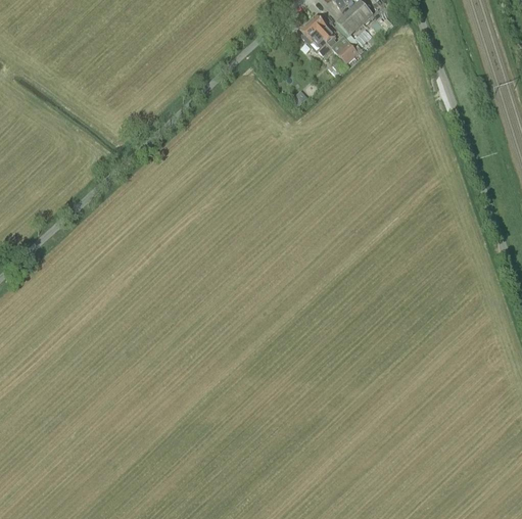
[(331,0),(339,9),(348,0),(331,0)]
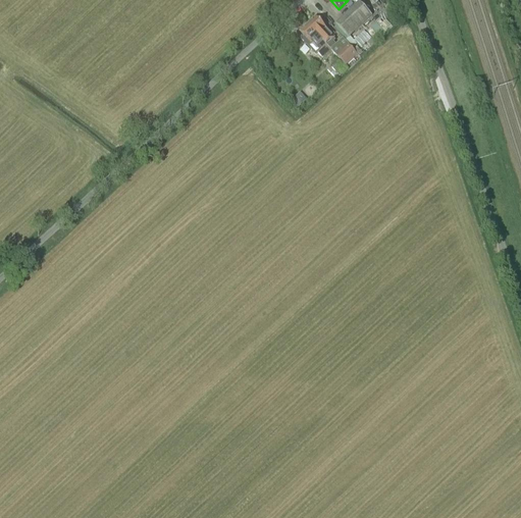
[(335,22),(348,35),(370,13),(358,1),(335,22)]
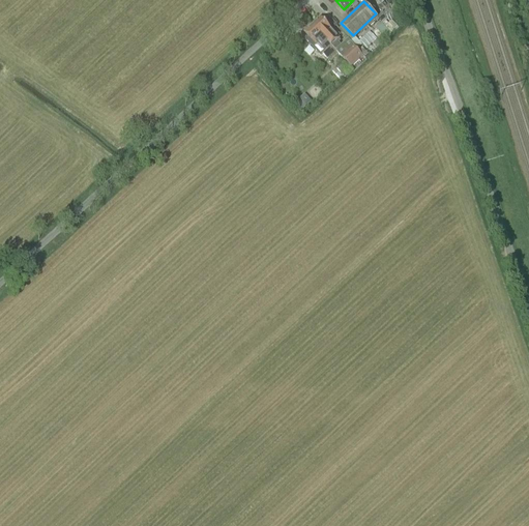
[(339,36),(330,27),(319,16),(319,17),(317,16),(315,18),(315,20),(312,23),(335,47),(341,42),(339,39),(340,38),(339,36)]
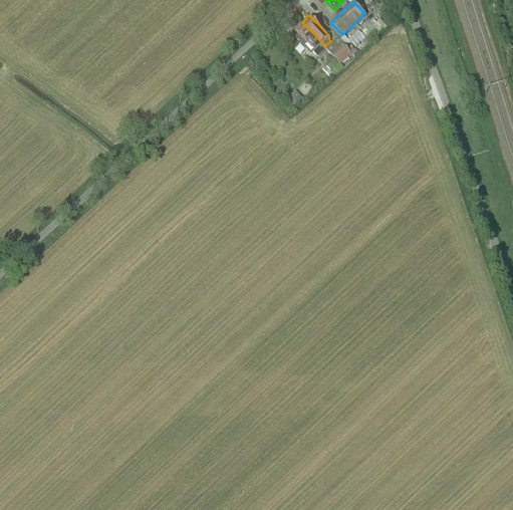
[(378,31),(368,19),(363,24),(373,35),(378,31)]
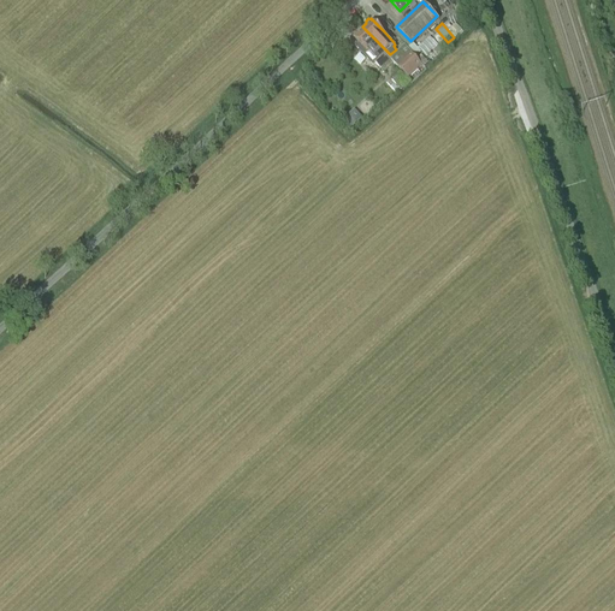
[(390,54),(362,27),(358,30),(356,30),(354,33),(354,35),(353,35),(366,49),(368,46),(378,55),(374,59),(379,64),(380,64),(384,69),(394,59),(390,54)]
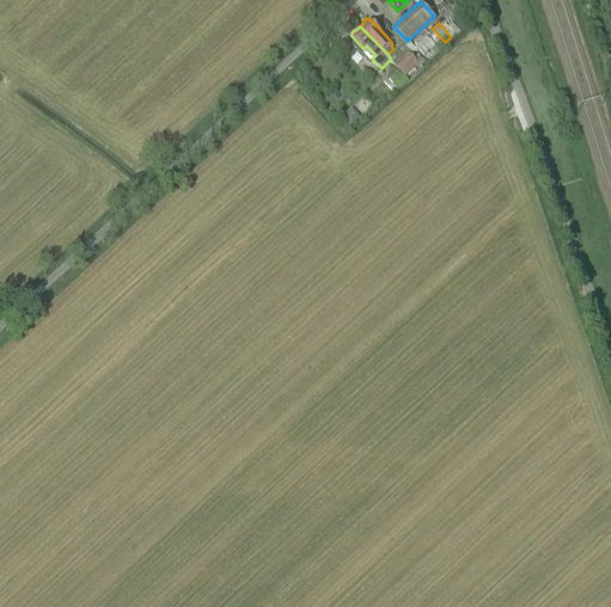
[(414,46),(427,59),(439,47),(426,34),(414,46)]
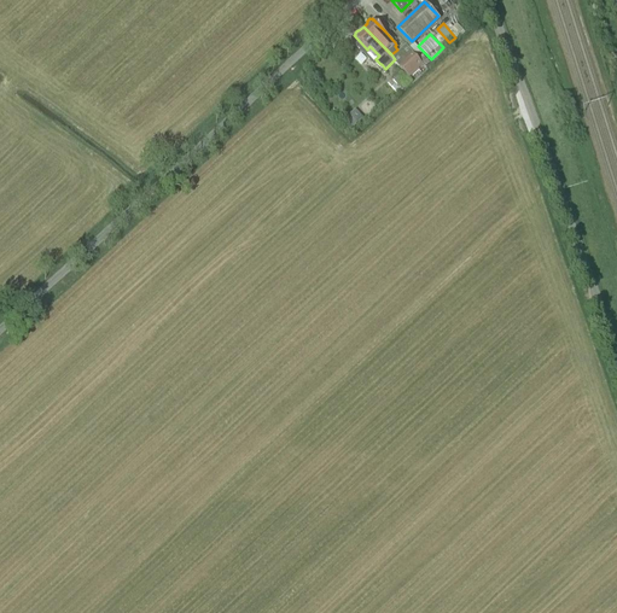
[(412,50),(399,62),(409,74),(423,62),(412,50)]
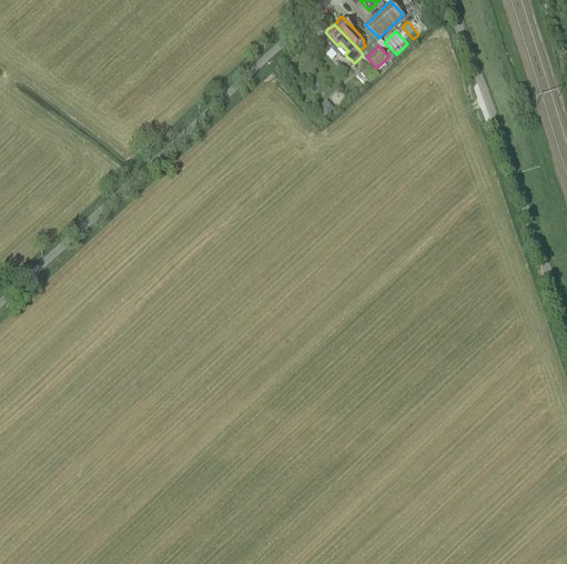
[(366,62),(360,70),(362,72),(357,77),(364,84),(377,72),(372,66),(371,67),(366,62)]
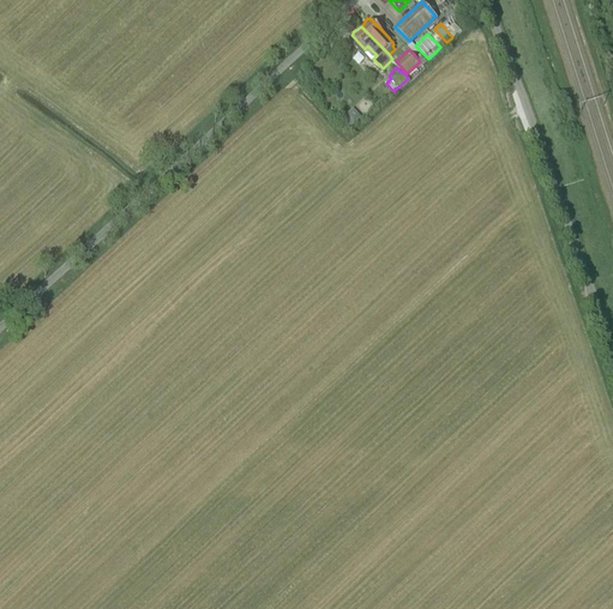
[(352,106),(341,116),(349,125),(360,113),(352,106)]
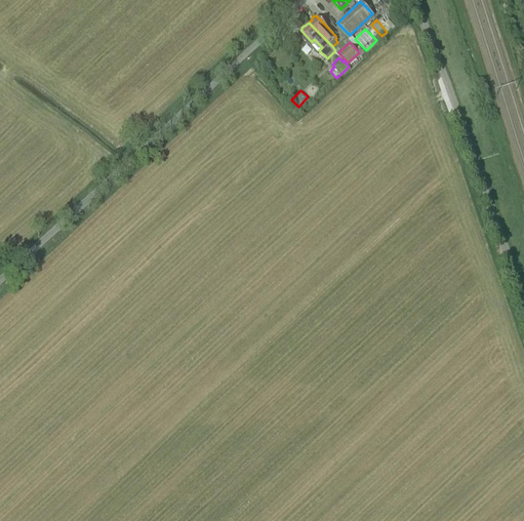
All buildings are outlined.
